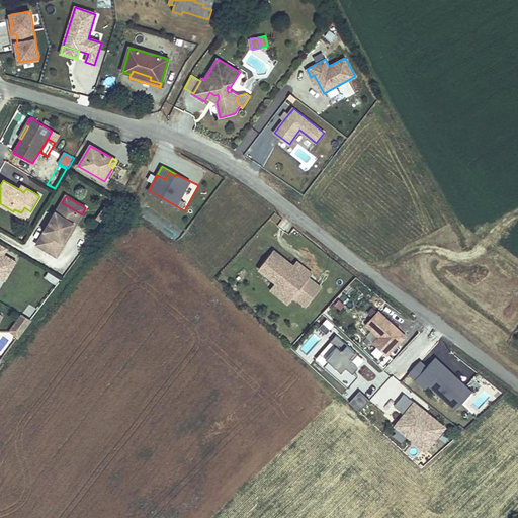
[(82,214),(62,202),(37,244),(57,256),(65,242),(63,241),(73,224),(75,225),(82,214)]
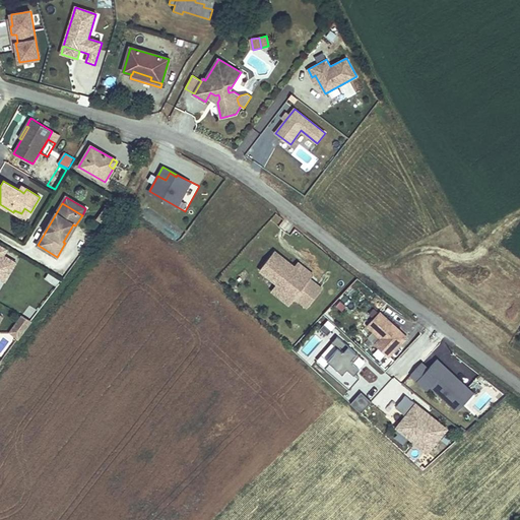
[(107,206),(100,216),(106,221),(114,211),(107,206)]
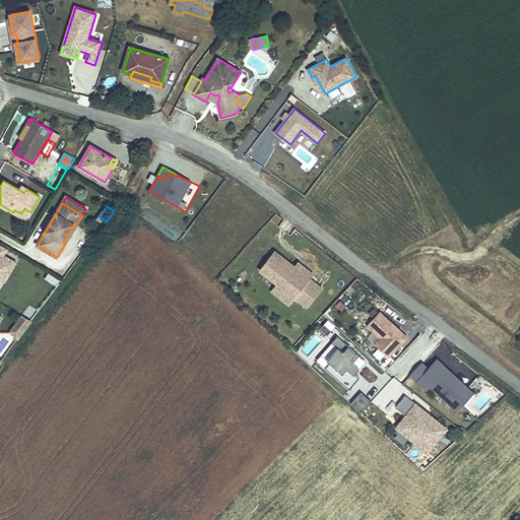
[(26,219),(30,212),(24,208),(21,213),(14,210),(13,212),(26,219)]
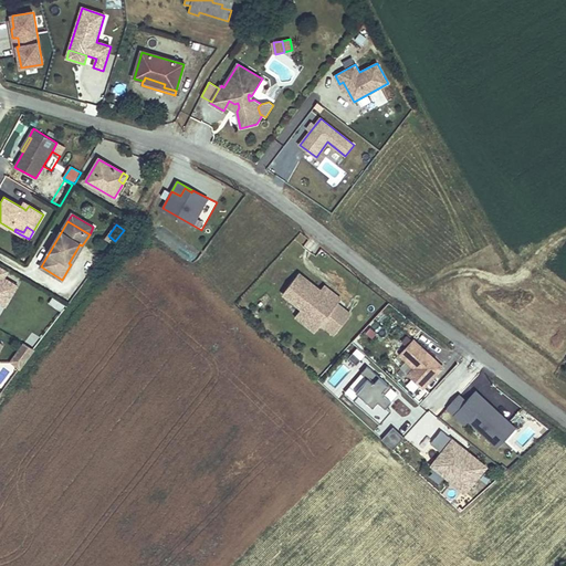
[(71,264),(82,245),(80,244),(69,263),(71,264)]
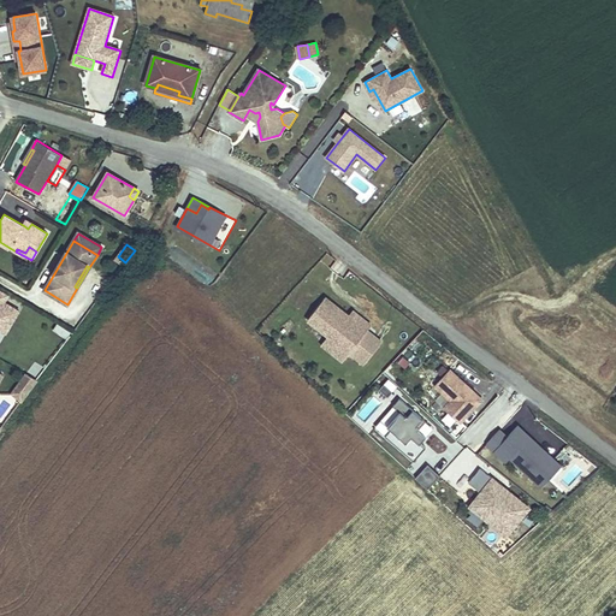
[(10,295),(0,289),(0,318),(1,317),(13,324),(21,312),(6,303),(10,295)]
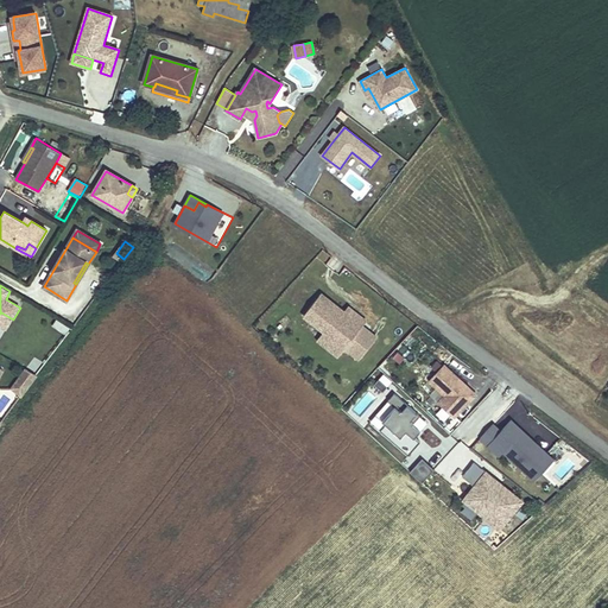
[(378,337),(363,327),(344,311),(322,293),(304,316),(360,360),(378,337)]
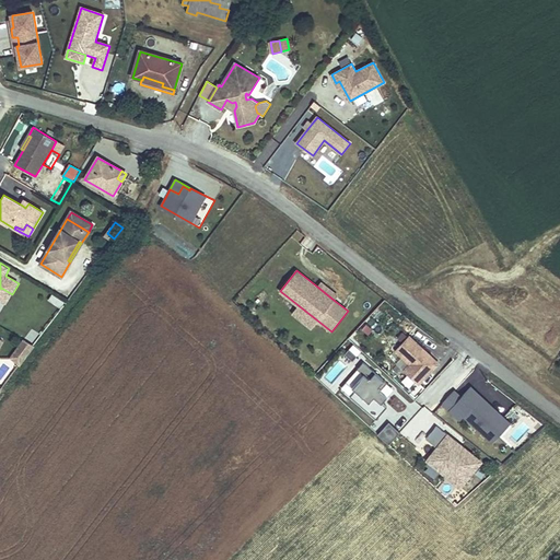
[(321,282),(317,287),(335,301),(338,295),(321,282)]
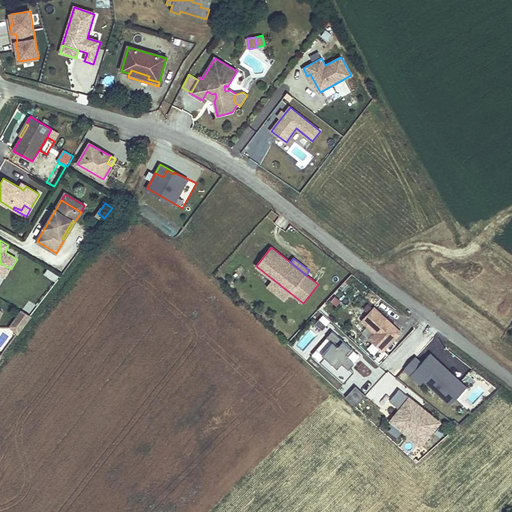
[(0,273),(6,277),(11,269),(1,263),(0,264),(0,273)]
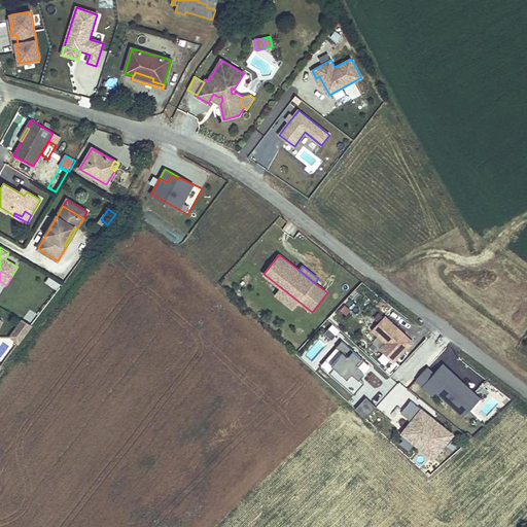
[(293,309),(300,302),(281,287),(276,294),(293,309)]
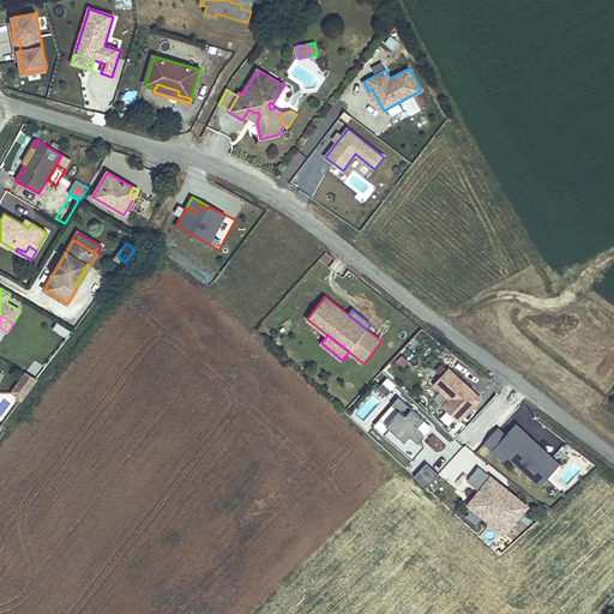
[(469,390),(470,387),(449,368),(434,384),(450,398),(443,407),(459,421),(481,398),(474,391),(471,393),(469,390)]
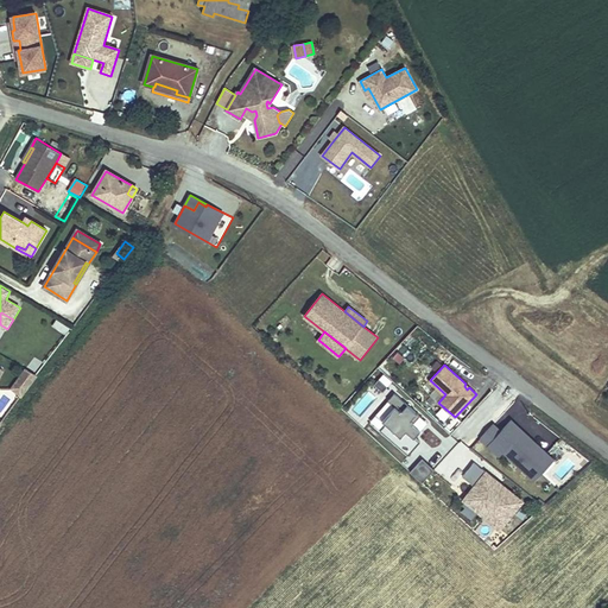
[(26,369),(24,373),(33,380),(36,375),(26,369)]
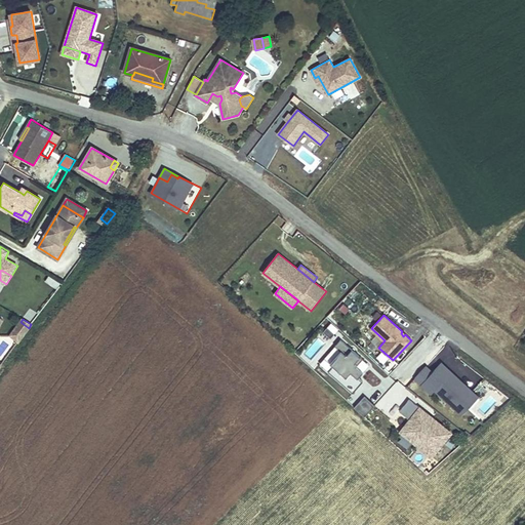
[(21,322),(14,330),(23,336),(29,328),(21,322)]
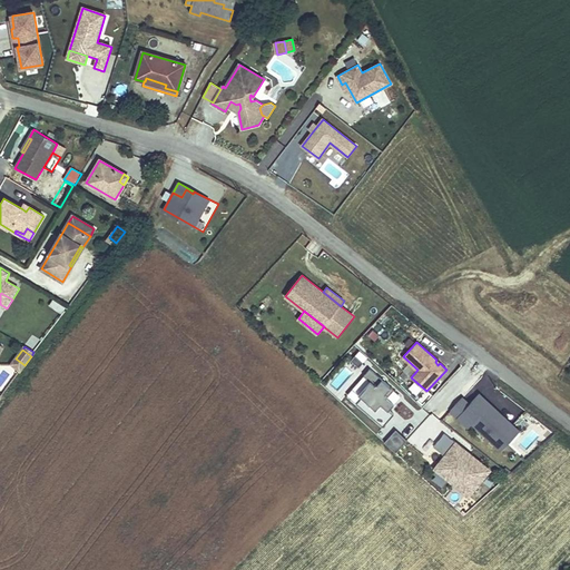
[(363,362),(355,355),(352,360),(360,367),(363,362)]
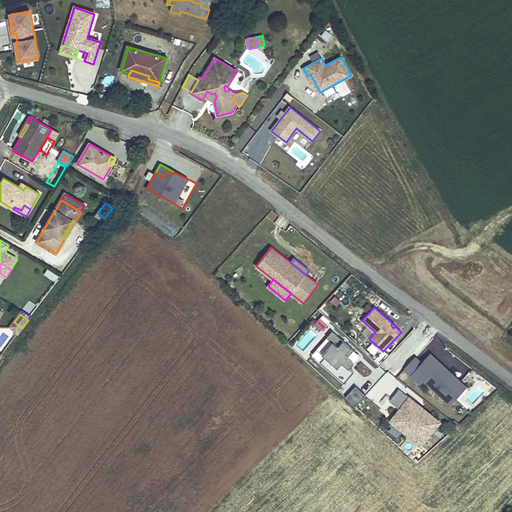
[(18,333),(22,328),(14,322),(10,327),(18,333)]
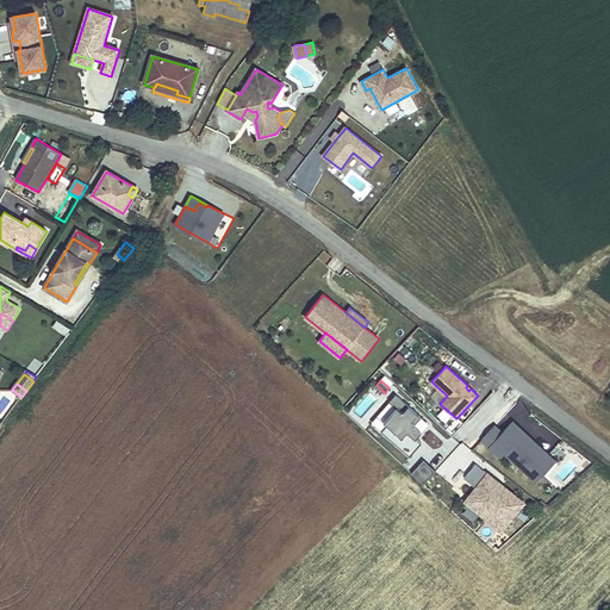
[(422,433),(415,425),(422,417),(397,394),(390,402),(397,408),(384,422),(387,425),(383,431),(410,456),(422,443),(417,439),(422,433)]
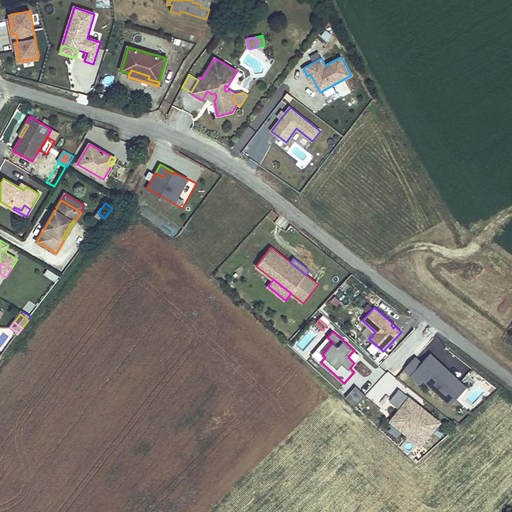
[(447,376),(446,375),(442,371),(445,367),(430,353),(422,363),(416,357),(405,369),(421,384),(424,380),(445,400),(461,382),(451,372),(447,376)]
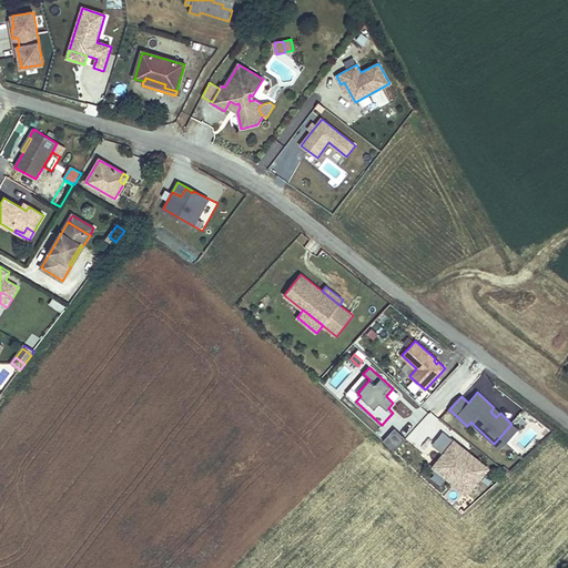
[(500,413),(494,407),(490,412),(496,417),(500,413)]
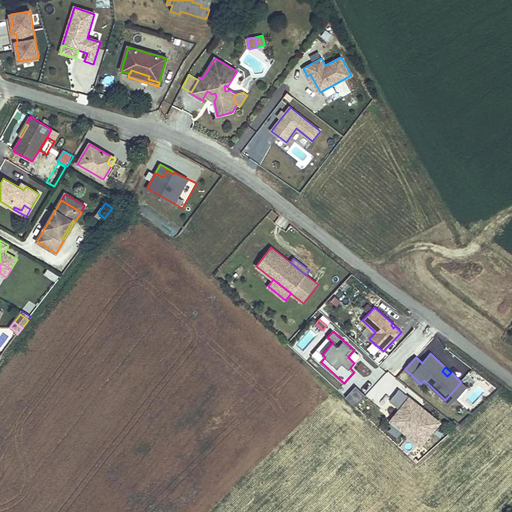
[(450,405),(467,387),(461,382),(445,400),(450,405)]
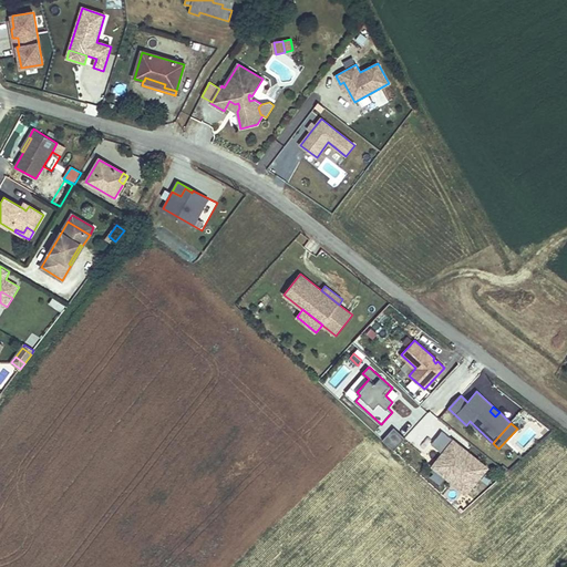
[(393,429),(383,441),(394,450),(404,439),(393,429)]
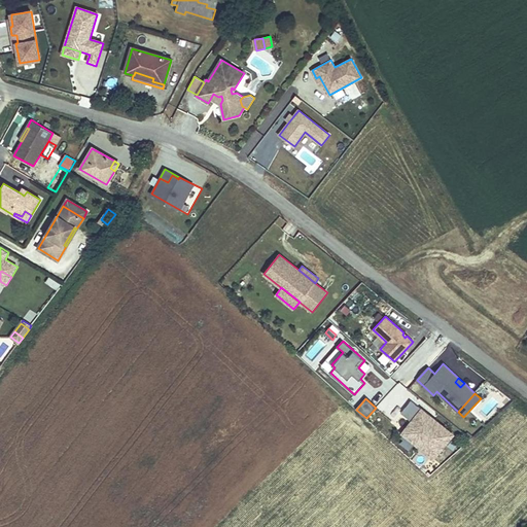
[(411,400),(401,413),(412,421),(407,427),(423,441),(422,443),(436,455),(451,437),(440,427),(442,425),(434,419),(432,422),(420,412),(422,410),(411,400)]
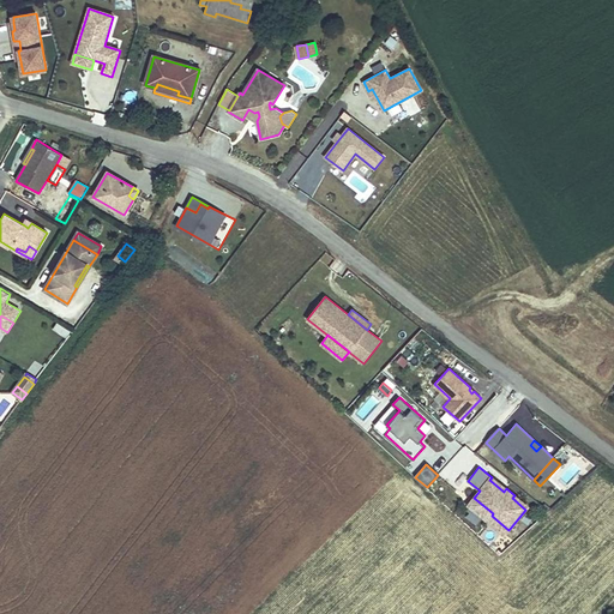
[(506,488),(492,477),(489,480),(504,492),(506,488)]
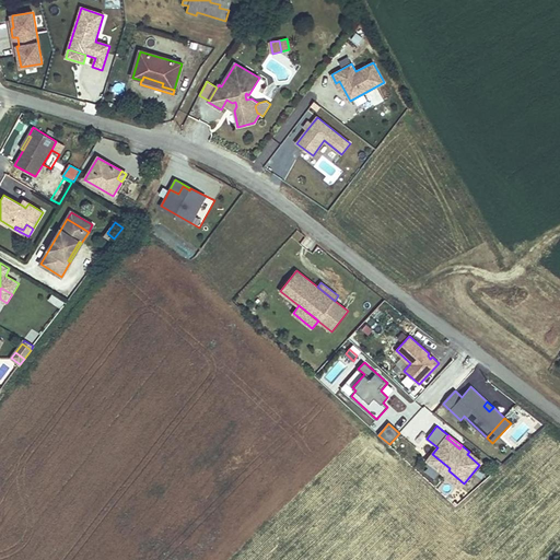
[(481,462),(469,452),(467,454),(479,465),(481,462)]
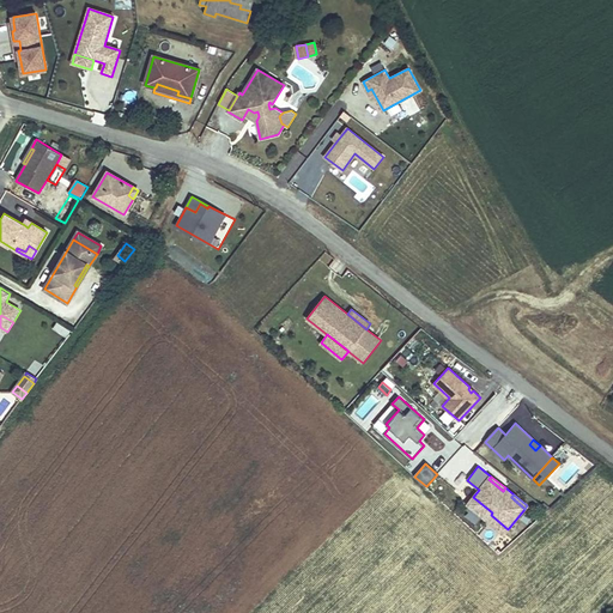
[(492,513),(473,497),(468,504),(504,534),(508,529),(491,515),(492,513)]
